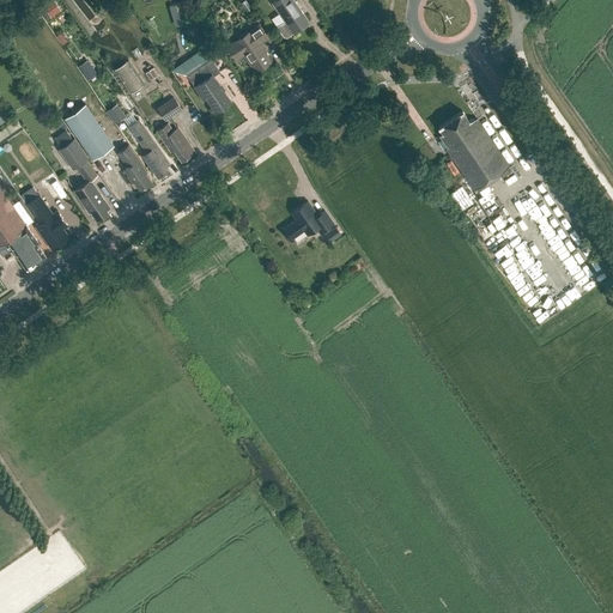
[(184,16),(181,2),(176,4),(175,0),(170,0),(167,1),(171,19),(184,16)]
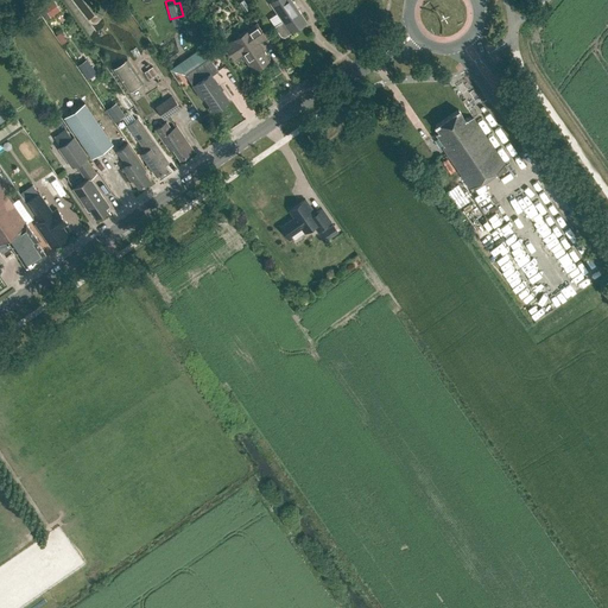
[(272,0),(270,2),(283,20),(274,26),(282,36),(284,36),(290,32),(291,32),(306,21),(291,0),(272,0)]
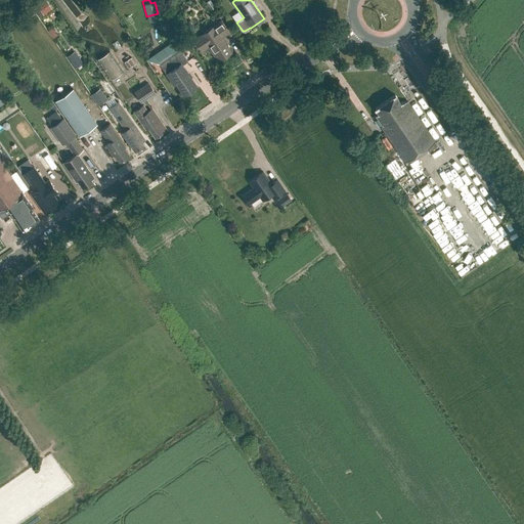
[(52,1),(43,5),(45,11),(54,6),(52,1)]
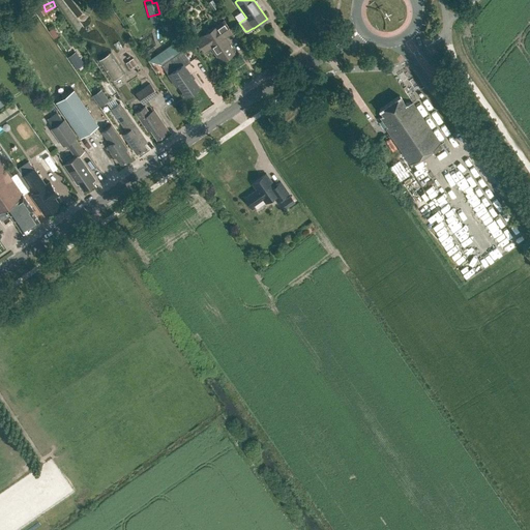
[(210,47),(221,61),(234,53),(224,38),(231,32),(224,21),(197,39),(205,51),(210,47)]
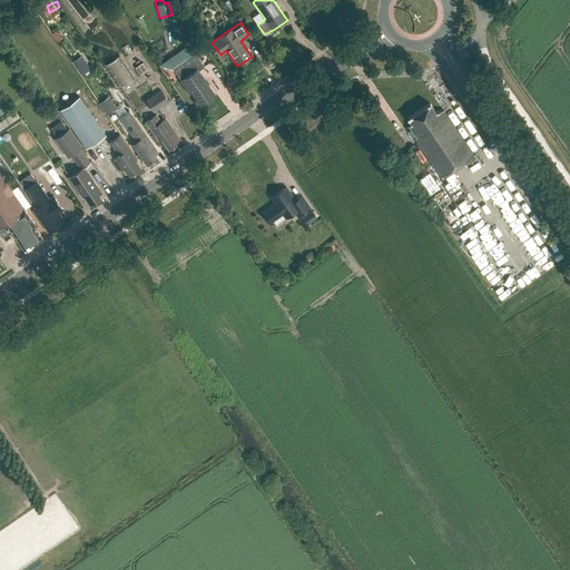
[(196,53),(183,62),(189,74),(180,79),(197,105),(214,94),(198,70),(205,66),(196,53)]
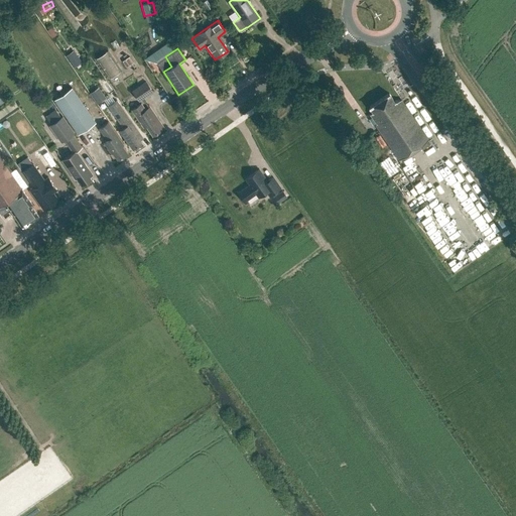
[(96,58),(109,80),(120,72),(107,51),(96,58)]
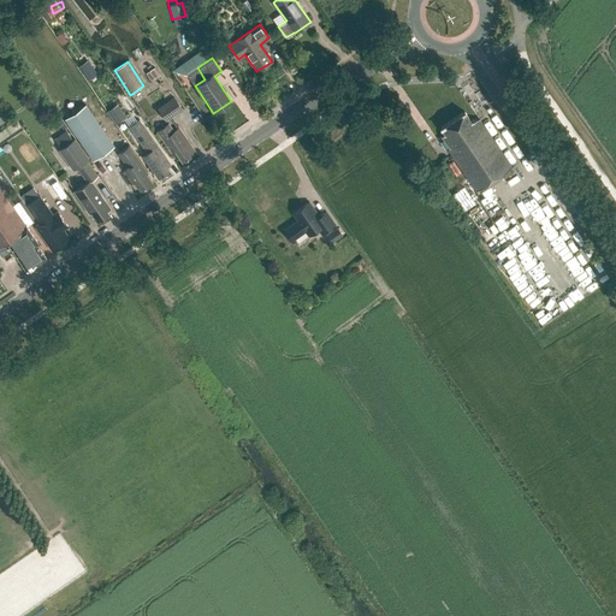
[(157,108),(165,122),(182,108),(173,96),(157,108)]
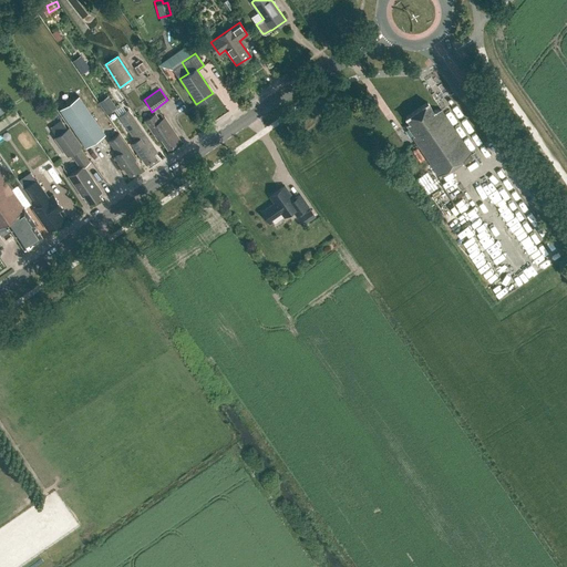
[(105,134),(79,96),(60,110),(86,146),(105,134)]
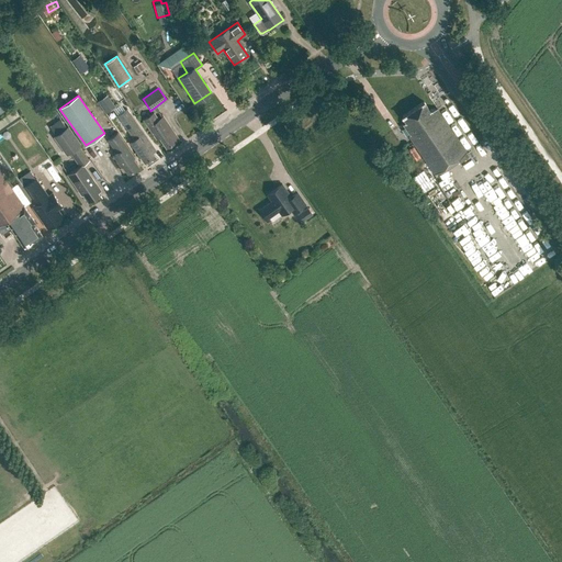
[(115,108),(107,96),(97,102),(104,114),(115,108)]
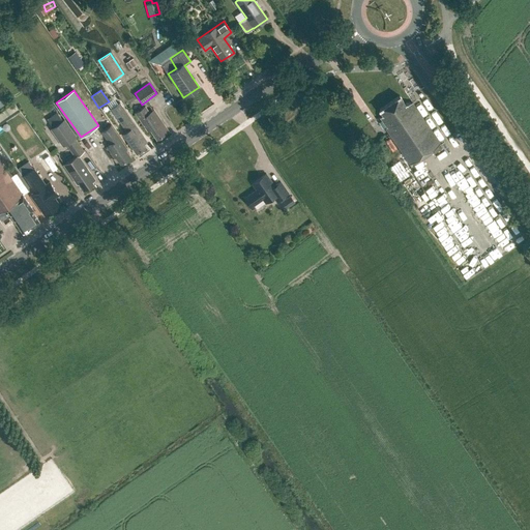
[(379,110),(383,115),(380,117),(386,126),(385,127),(410,164),(440,143),(412,101),(412,102),(405,104),(400,95),(379,110)]
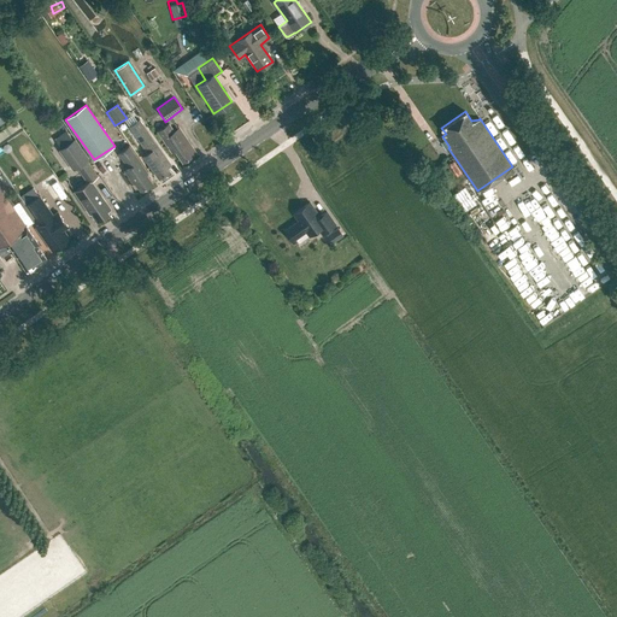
[(17,119),(6,127),(13,135),(24,128),(17,119)]
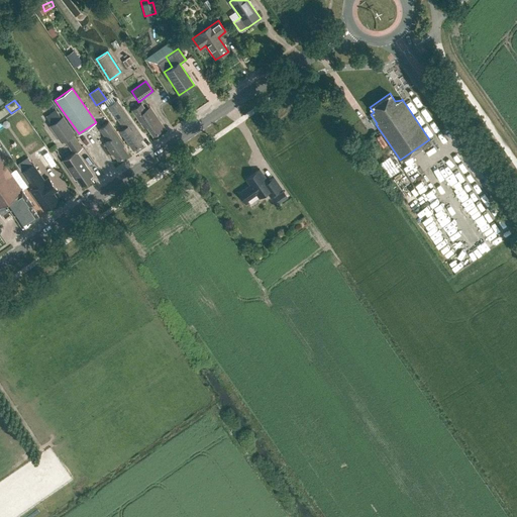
[(119,130),(132,150),(142,143),(133,129),(135,128),(117,101),(108,107),(122,128),(119,130)]
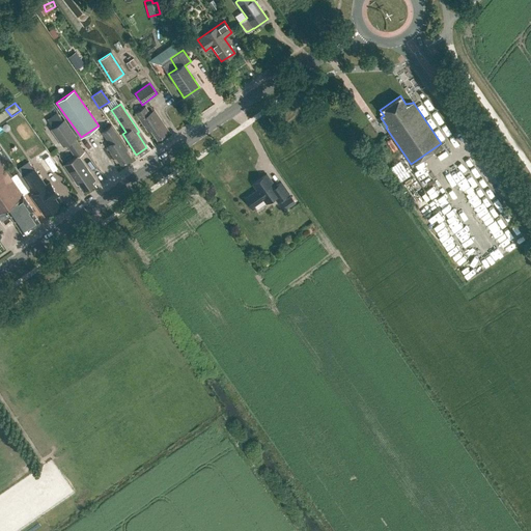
[(150,129),(158,139),(166,133),(164,131),(167,129),(155,110),(150,112),(145,104),(135,111),(140,119),(147,131),(150,129)]
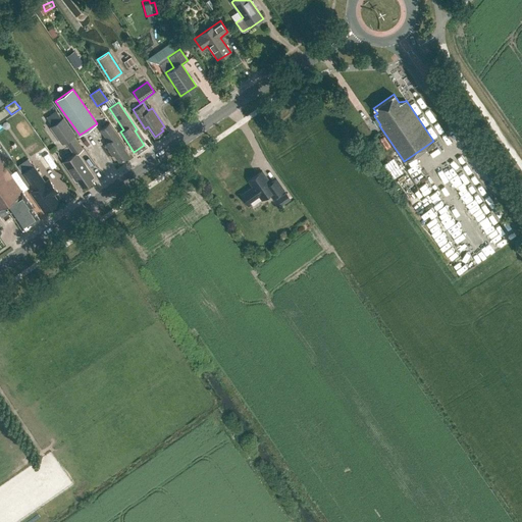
[(50,126),(62,144),(65,142),(73,154),(62,161),(75,180),(76,179),(82,188),(92,180),(91,177),(93,176),(88,168),(87,170),(85,167),(87,166),(77,153),(83,149),(73,136),(75,135),(63,117),(61,118),(57,111),(47,118),(51,125),(50,126)]
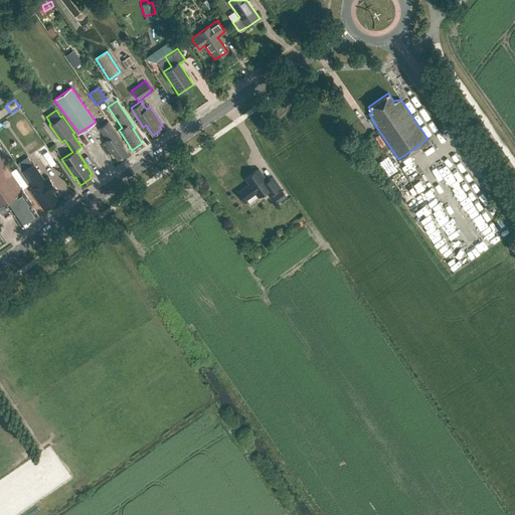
[(108,140),(104,142),(112,152),(113,151),(118,158),(127,152),(122,145),(123,144),(108,122),(99,128),(108,140)]
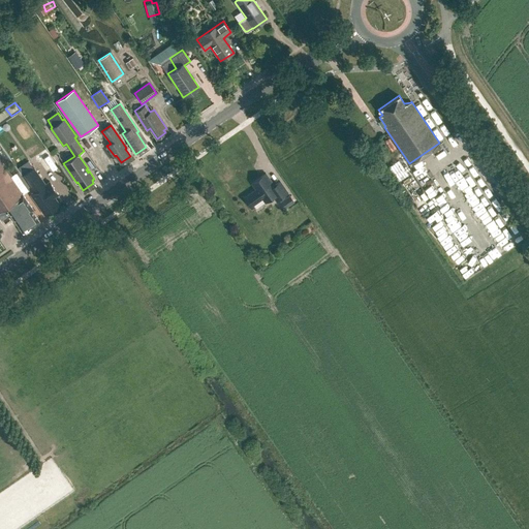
[(371,146),(381,160),(389,155),(379,141),(371,146)]
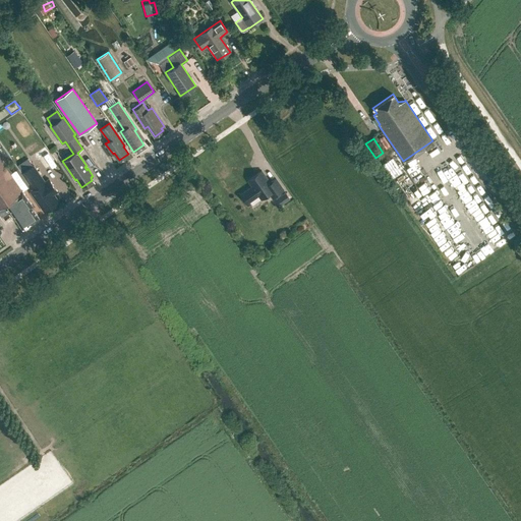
[(430,149),(432,155),(442,151),(439,145),(430,149)]
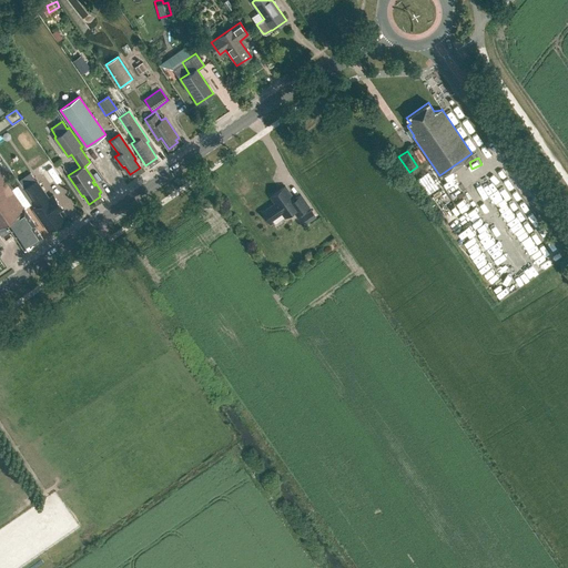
[(427,190),(439,185),(433,168),(421,173),(427,190)]
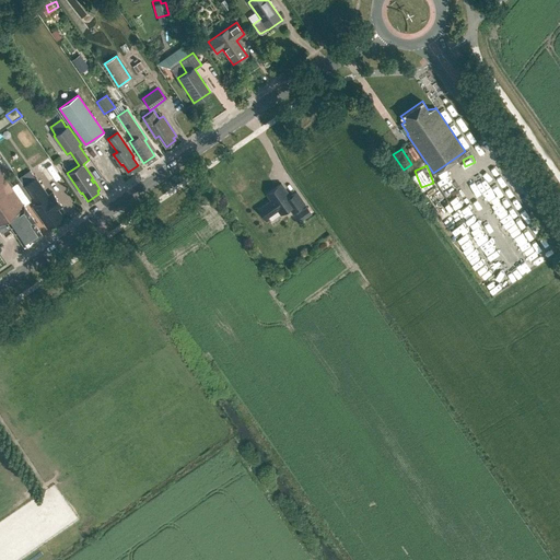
[(489,184),(492,171),(486,168),(482,182),(489,184)]
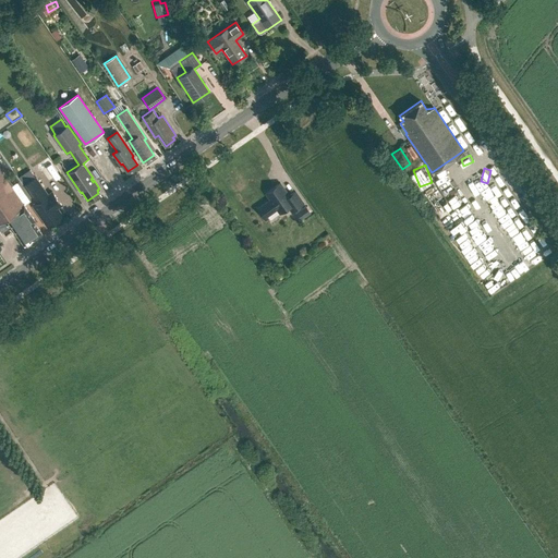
[(0,221),(5,218),(24,244),(32,239),(41,232),(34,221),(35,220),(0,169),(0,221)]
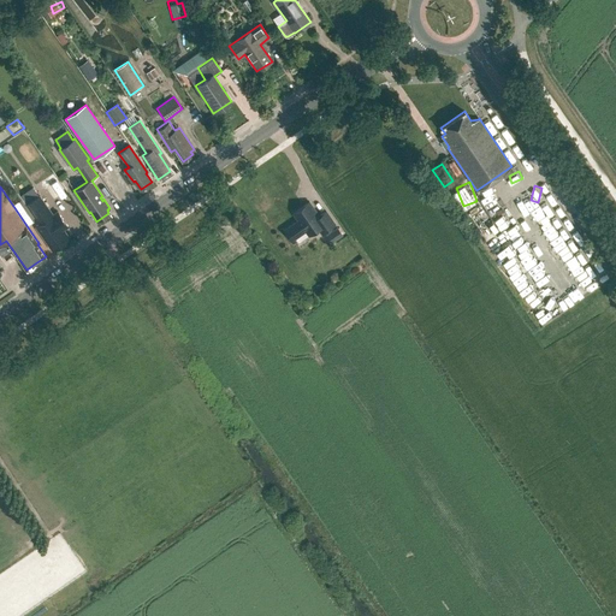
[(39,195),(35,197),(27,205),(40,224),(35,226),(52,249),(69,237),(64,229),(67,226),(58,211),(53,214),(39,195)]
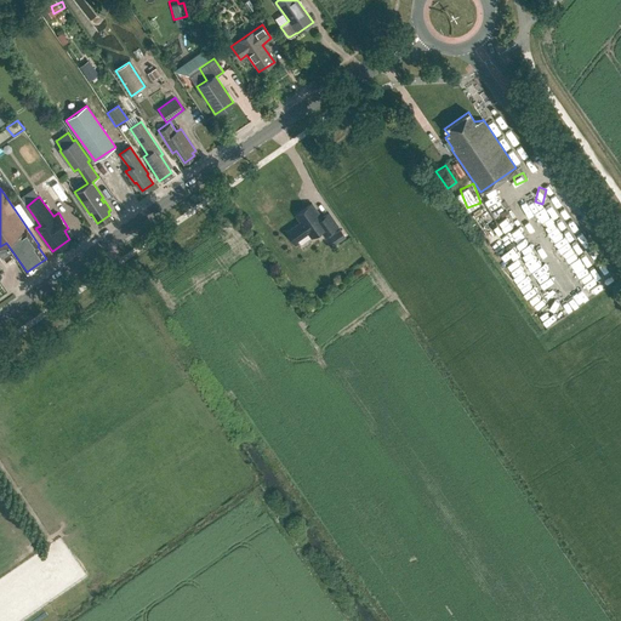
[(477,205),(484,217),(497,209),(490,197),(477,205)]
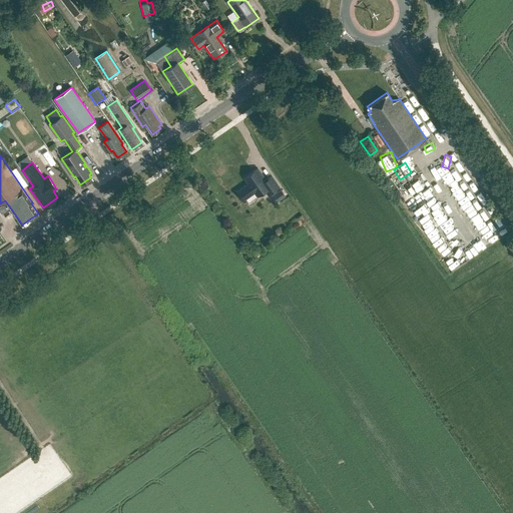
[(451,167),(457,176),(462,173),(455,163),(451,167)]
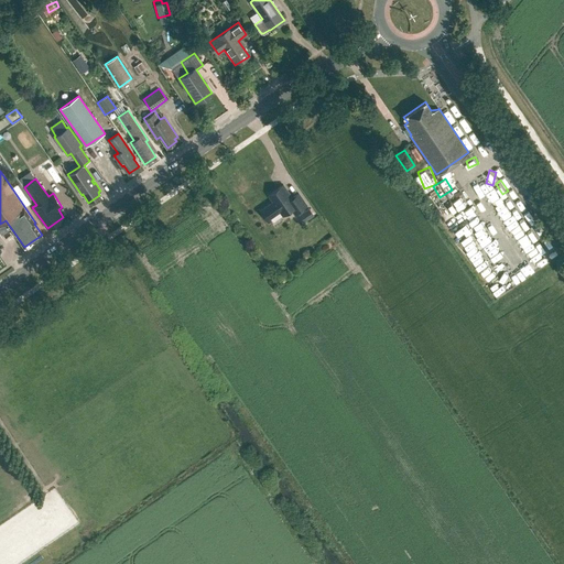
[(291,209),(294,214),(306,205),(299,193),(292,197),(283,184),(269,195),(273,202),(260,210),(269,223),(271,221),(269,218),(280,210),(283,215),(291,209)]
